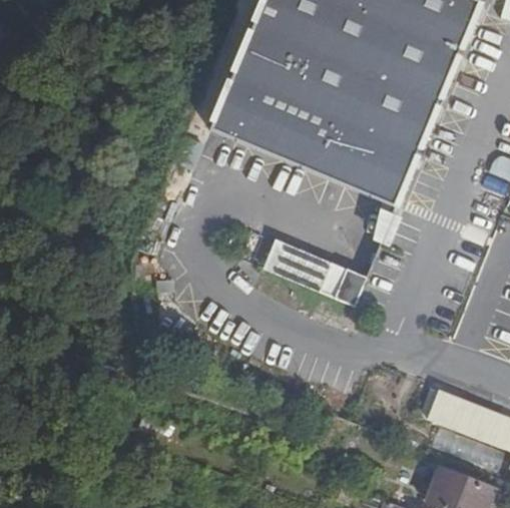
[(232,137),(236,128),(398,193),(477,0),(259,0),(206,127),(232,137)]
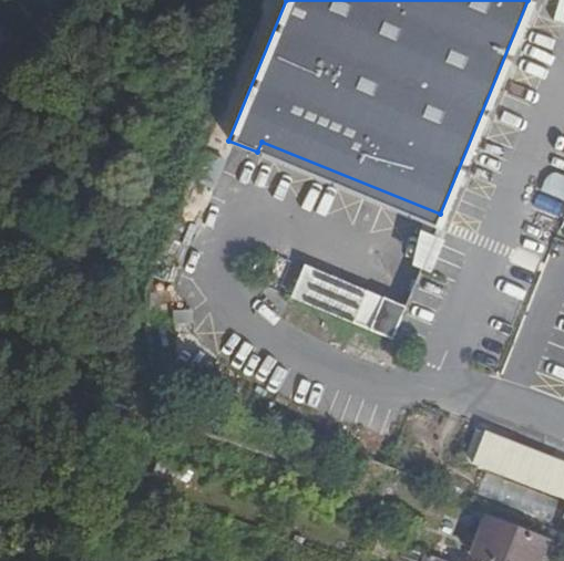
[(0,71),(21,33),(0,18),(0,71)]
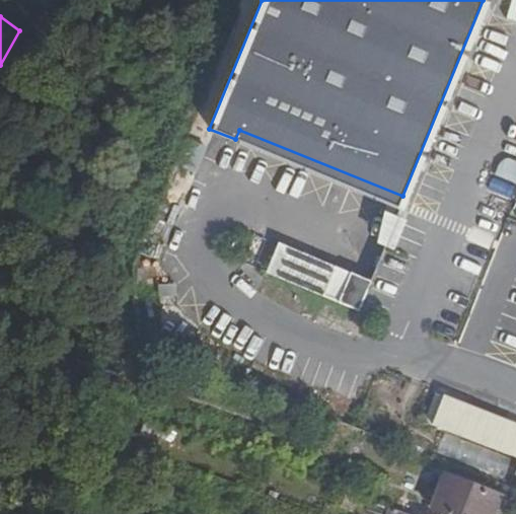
[(239,130),(235,139),(398,206),(402,196),(239,130)]
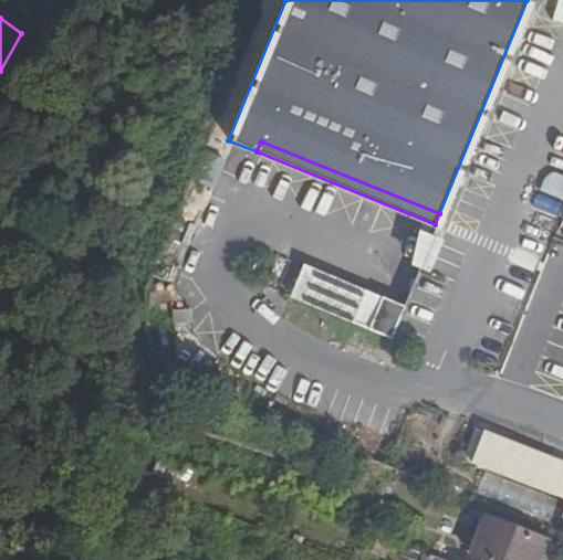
[(562,197),(562,171),(543,165),(534,187),(562,197)]
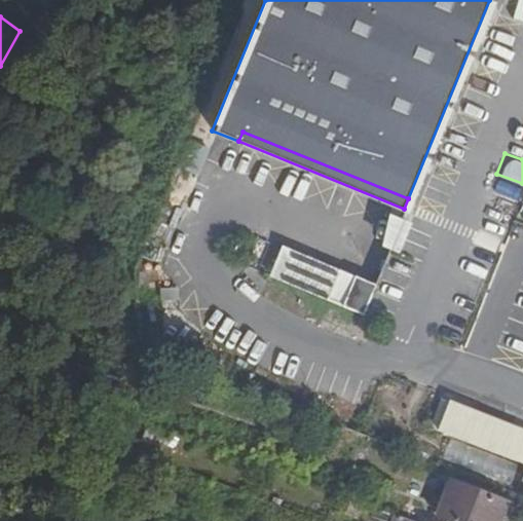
[(409,220),(390,212),(380,242),(395,248),(409,220)]
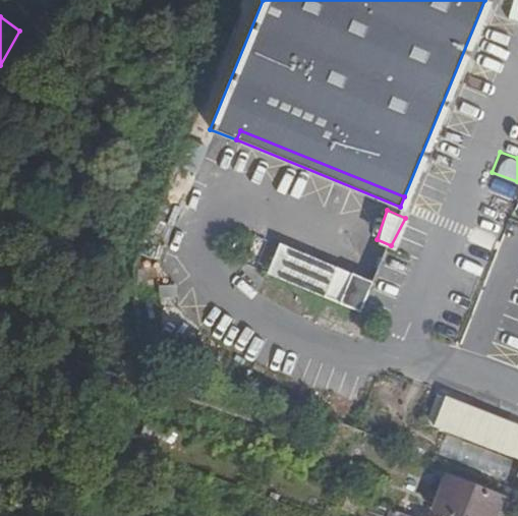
[(277,239),(264,270),(337,300),(349,270),(277,239)]
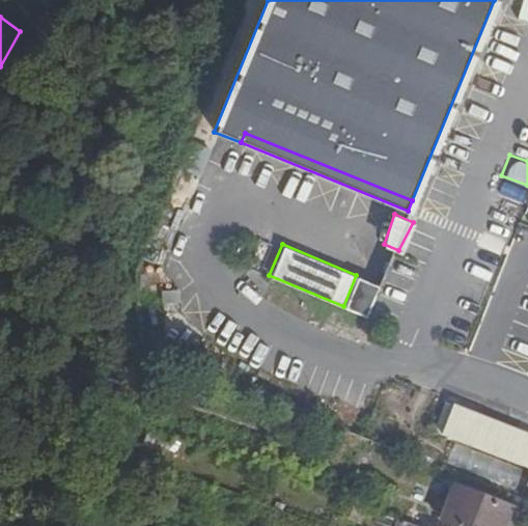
[(177,302),(179,265),(155,263),(153,296),(139,295),(138,310),(157,311),(157,301),(177,302)]
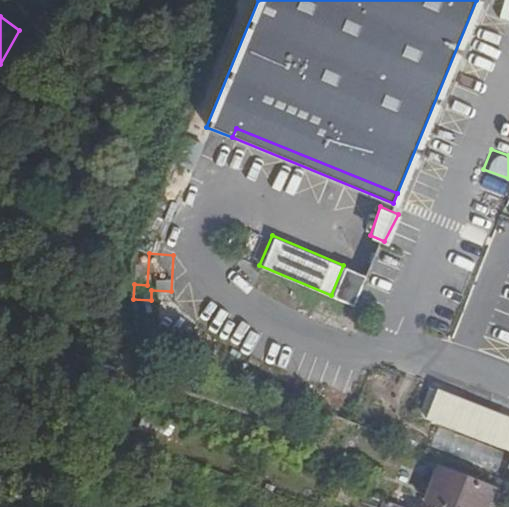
[(343,265),(331,295),(351,303),(364,274),(343,265)]
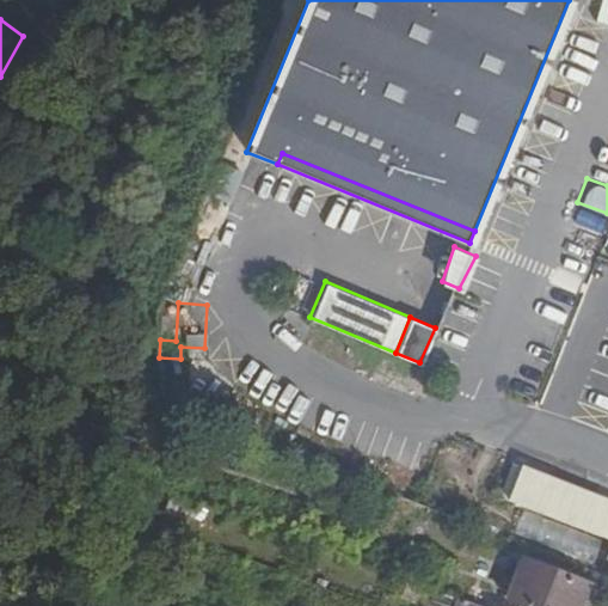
[(607,495),(508,458),(495,493),(607,539),(607,533),(607,495)]
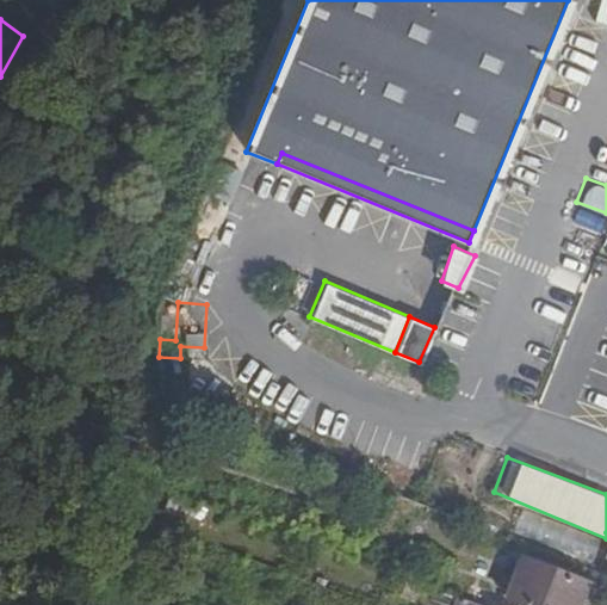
[(189,495),(167,488),(159,507),(180,516),(189,495)]
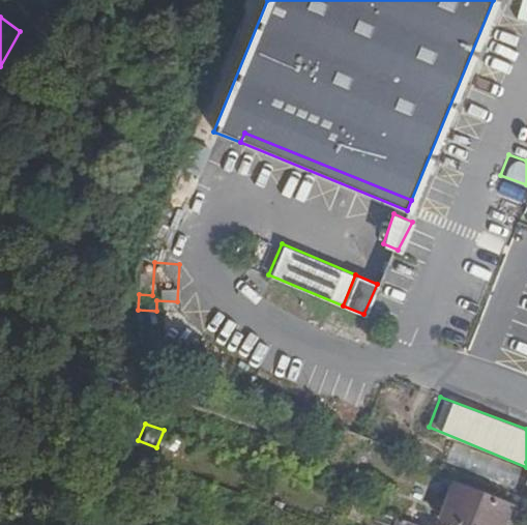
[(217,453),(206,449),(203,461),(214,464),(217,453)]
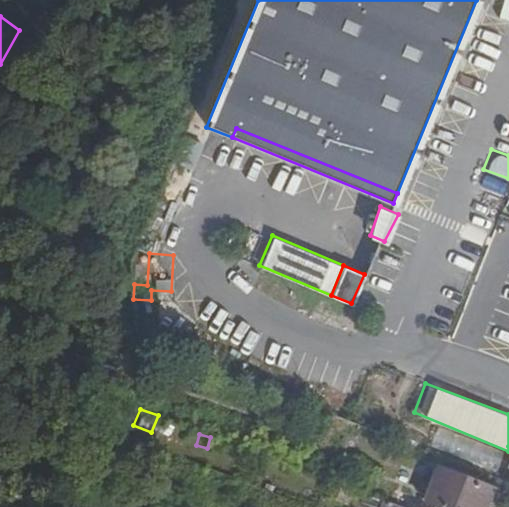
[(481,506),(490,486),(434,465),(423,497),(450,506),(481,506)]
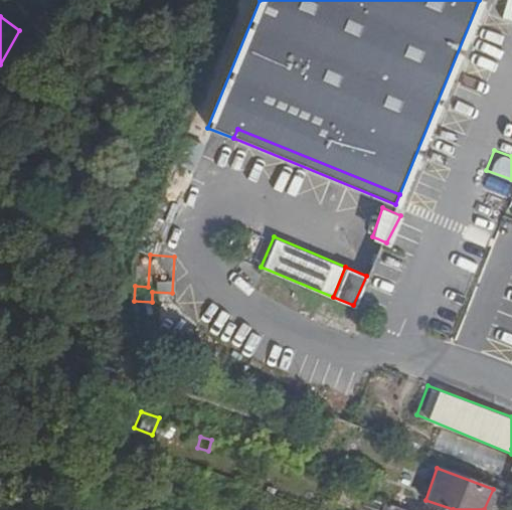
[(411,509),(382,499),(378,509),(411,509)]
